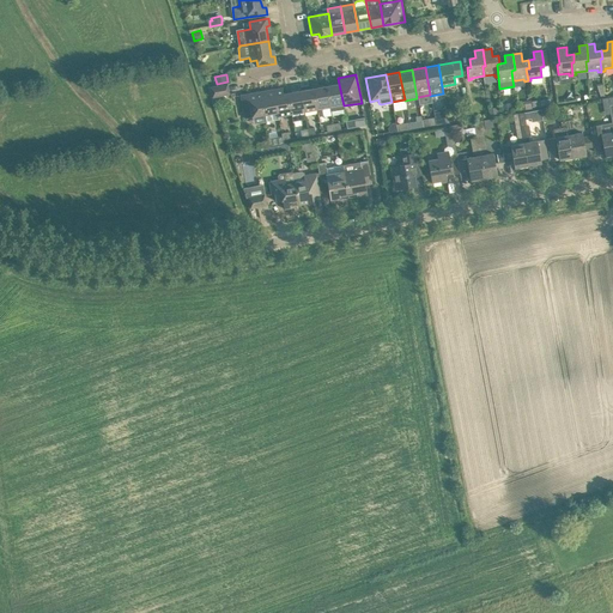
[(211,87),(212,97),(229,93),(226,84),(211,87)]
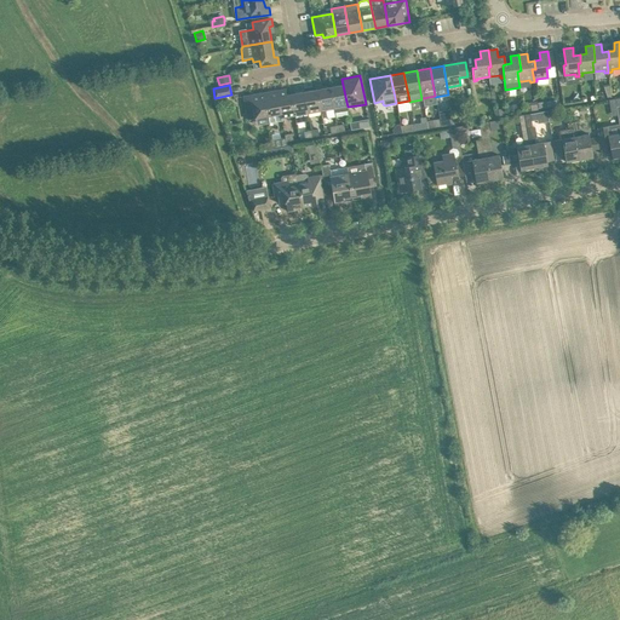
[(343,85),(329,87),(333,108),(334,113),(348,110),(348,107),(346,102),(343,85)]
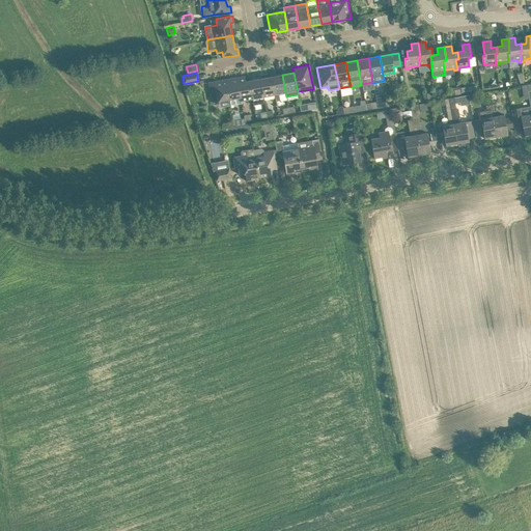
[(279,93),(285,92),(282,75),(271,77),(275,94),(274,94),(275,102),(280,101),(279,93)]
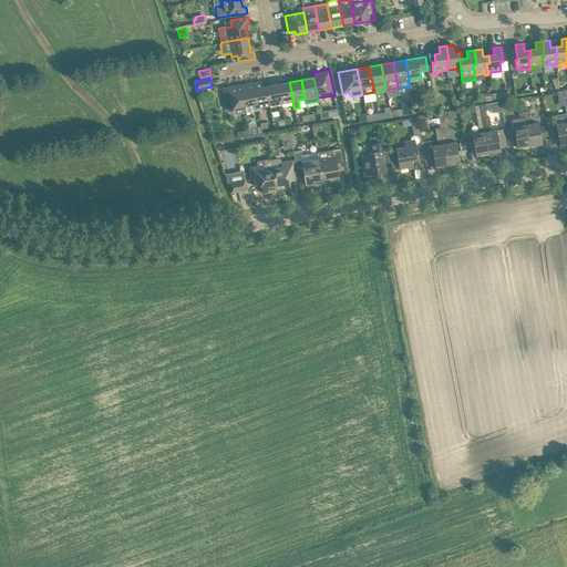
[(269,105),(266,85),(263,86),(261,81),(254,82),(255,88),(254,88),(257,107),(269,105)]
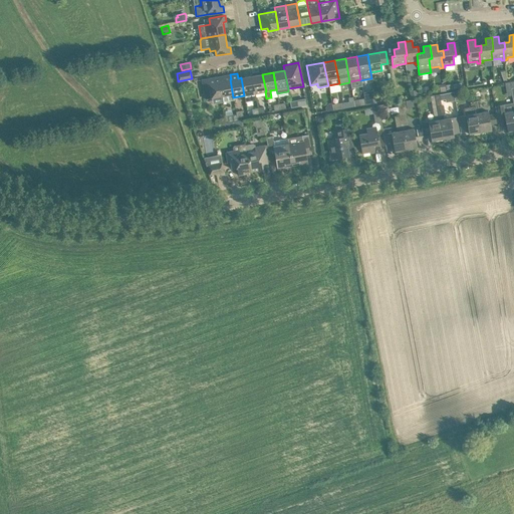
[(234,100),(233,97),(230,79),(231,79),(230,74),(219,76),(222,95),(223,102),(234,100)]
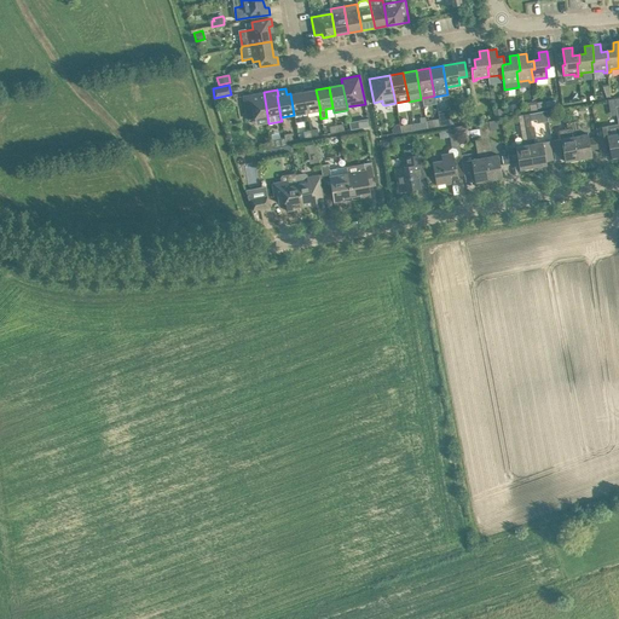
[(307,113),(319,110),(320,110),(316,90),(304,92),(307,113)]
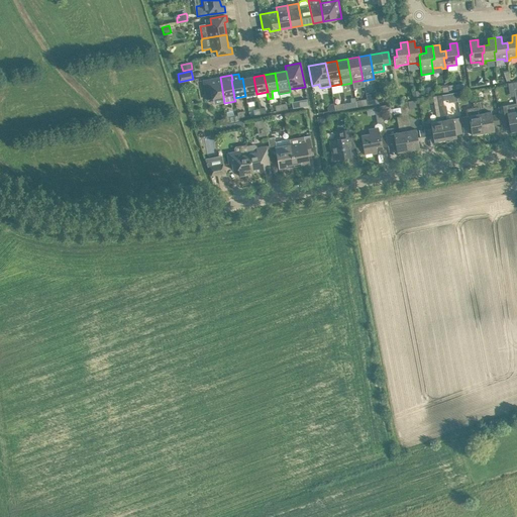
[(206,99),(223,96),(220,77),(203,80),(206,99)]
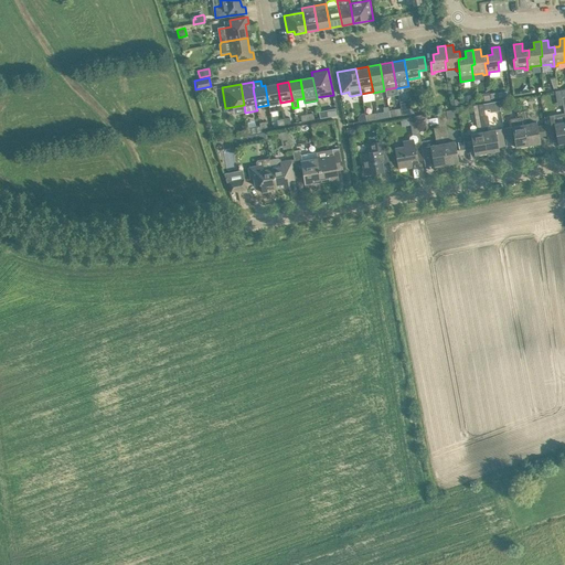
[(277,84),(265,85),(268,105),(274,104),(276,110),(281,109),(280,103),(277,84)]
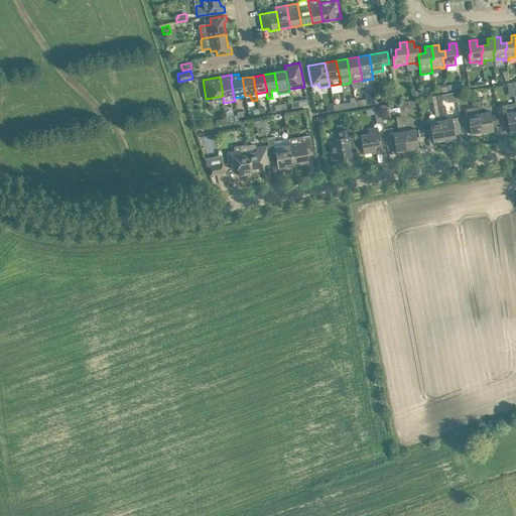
[(420,97),(418,90),(410,91),(412,99),(420,97)]
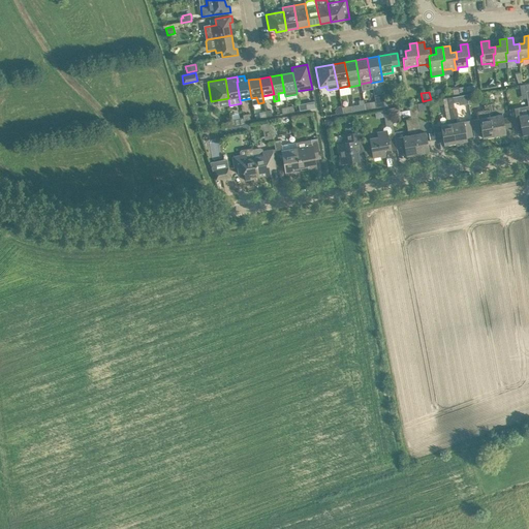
[(398,105),(407,104),(405,95),(397,97),(398,105)]
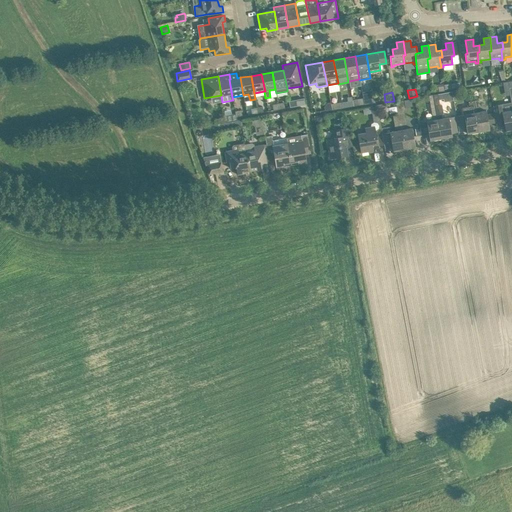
[(442,118),(441,115),(442,114),(443,113),(442,105),(441,104),(440,104),(438,94),(433,95),(441,138),(441,139),(443,140),(447,139),(448,138),(448,137),(452,136),(451,130),(457,129),(454,116),(442,118)]
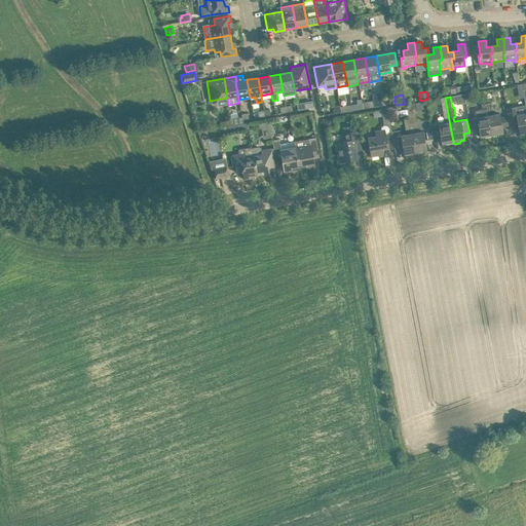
[(442,144),(453,142),(445,98),(440,99),(443,111),(442,111),(445,123),(438,124),(442,144)]
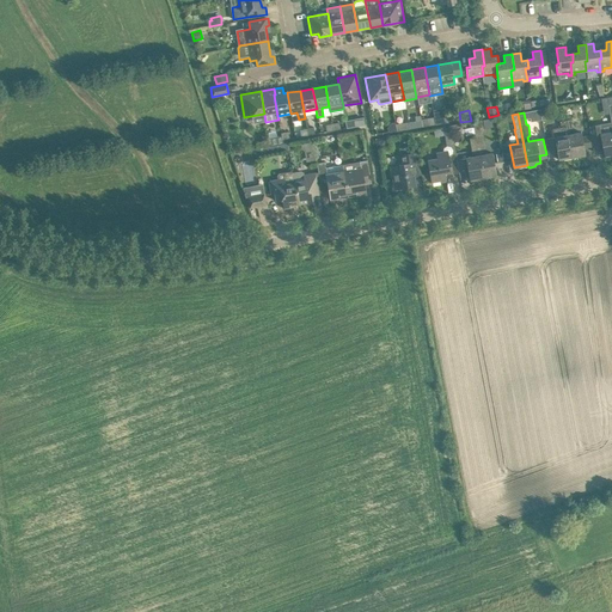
[(597,124),(589,126),(594,152),(594,151),(593,141),(601,140),(603,150),(604,155),(609,155),(609,157),(611,158),(611,157),(611,127),(610,117),(609,117),(609,123),(597,124)]
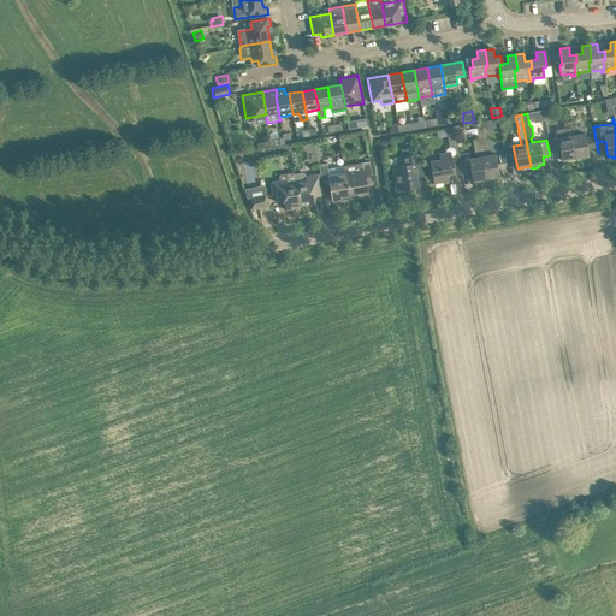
[(489,155),(485,137),(485,134),(487,132),(486,120),(475,123),(479,138),(486,179),(499,177),(496,154),(489,155)]
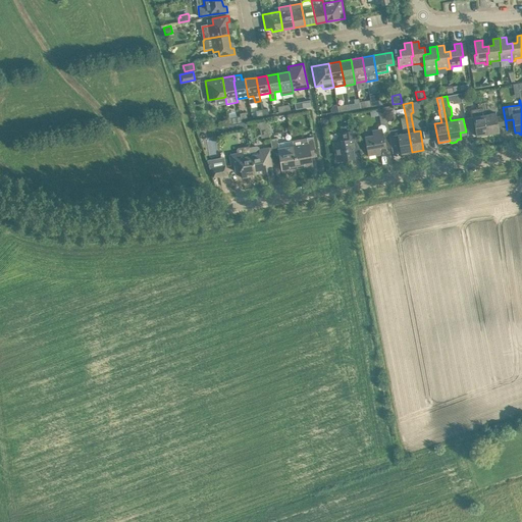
[(481,103),(487,134),(499,132),(496,112),(488,114),(486,102),(481,103)]
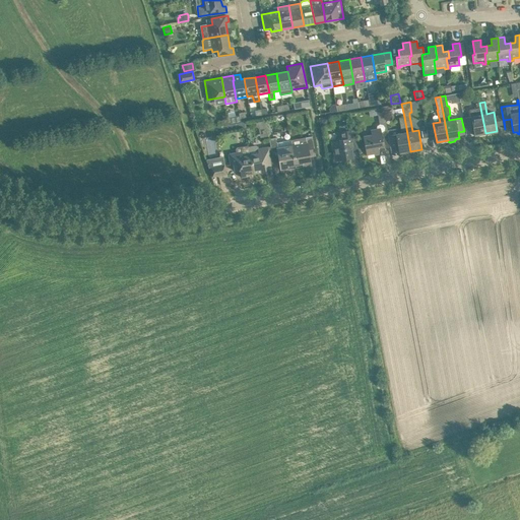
[(469,110),(470,117),(463,118),(466,131),(473,130),(474,135),(485,133),(479,103),(475,104),(476,109),(469,110)]
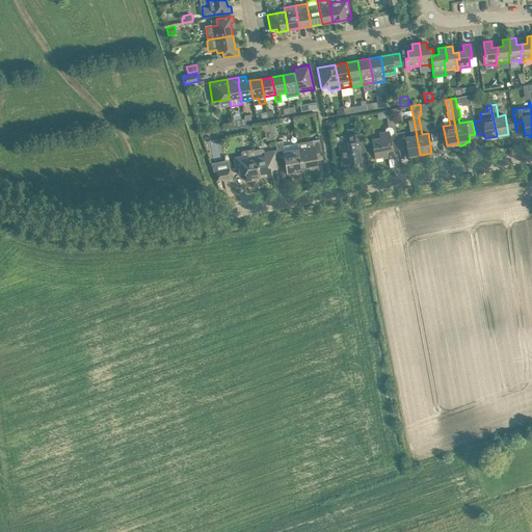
[(379,138),(371,139),(375,158),(382,157),(383,158),(389,157),(387,151),(393,150),(391,138),(397,137),(396,133),(393,112),(392,109),(384,110),(388,127),(386,129),(384,132),(378,133),(379,138)]
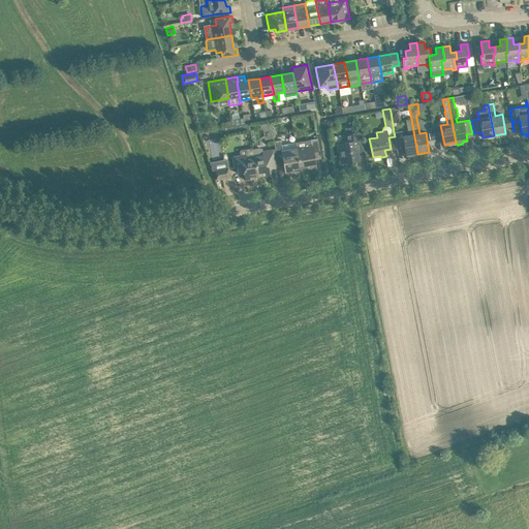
[(245,124),(244,121),(243,117),(232,119),(232,121),(234,126),(245,124)]
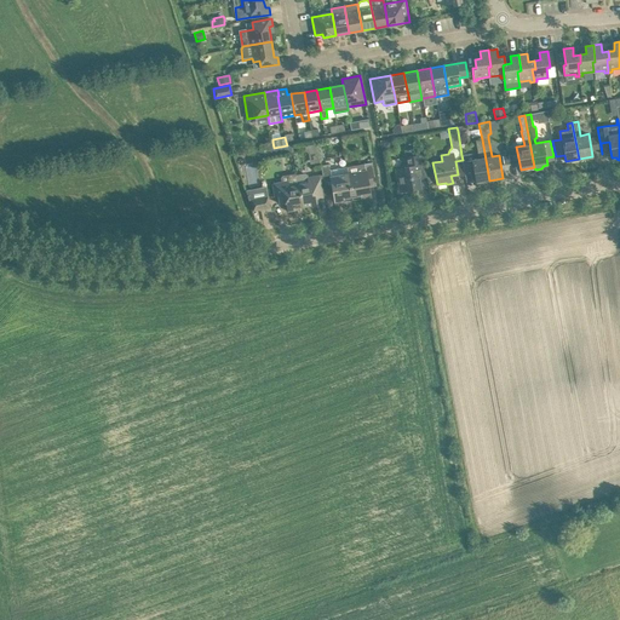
[(489,181),(482,139),(476,141),(478,159),(472,160),(471,154),(461,155),(463,160),(466,182),(468,181),(466,176),(475,174),(476,183),(489,181)]
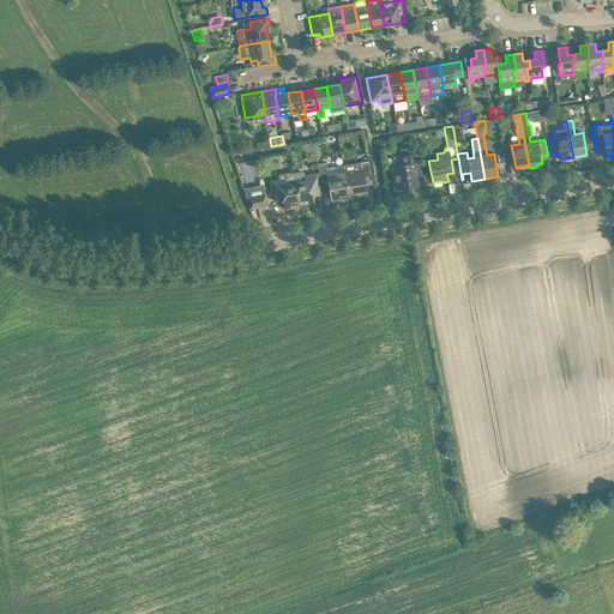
[(386,139),(378,140),(379,149),(389,148),(386,139)]
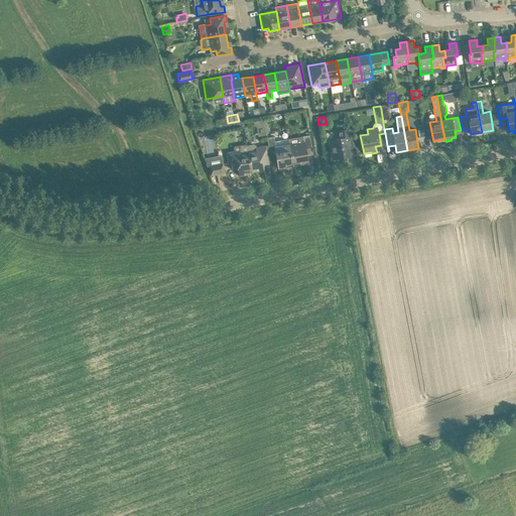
[(263,119),(253,120),(254,126),(256,127),(264,126),(263,119)]
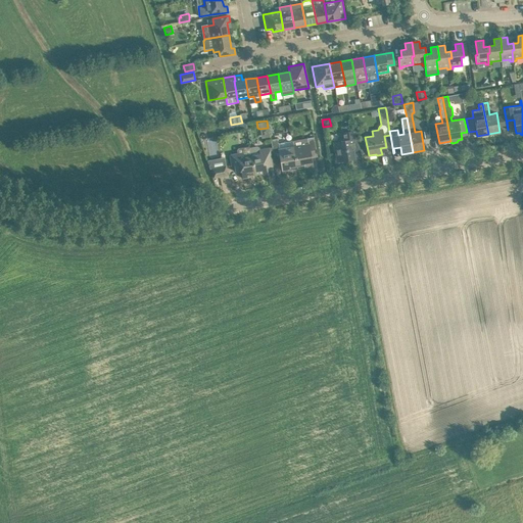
[(218,134),(247,129),(245,122),(242,123),(231,125),(223,126),(217,127),(218,134)]
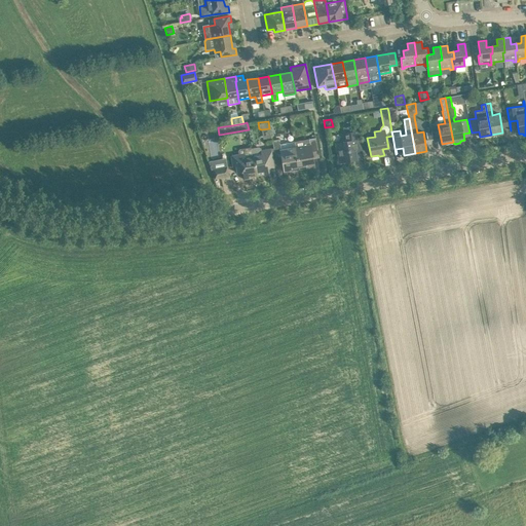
[(344,142),(336,143),(339,162),(357,159),(355,151),(362,150),(359,130),(357,130),(355,125),(344,127),(344,133),(343,134),(344,142)]
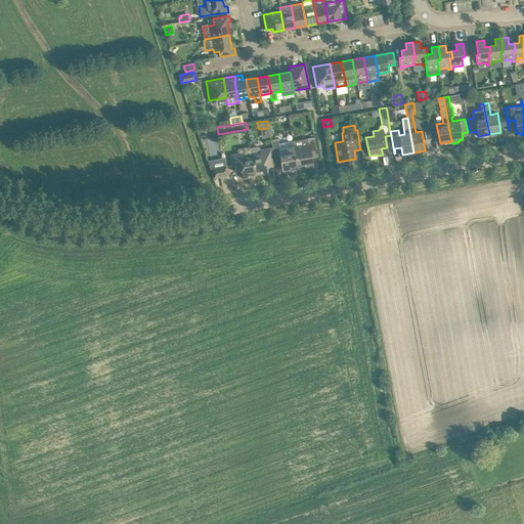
[(311,153),(317,151),(314,137),(308,138),(309,144),(295,146),(294,147),(297,167),(305,165),(305,168),(313,166),(311,153)]
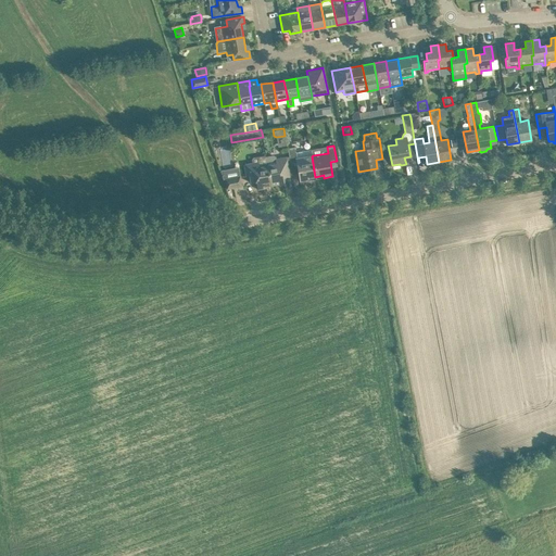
[(311,149),(311,150),(295,152),(294,147),(288,148),(291,169),(298,168),(300,181),(308,180),(308,178),(315,177),(312,156),(313,155),(311,149)]
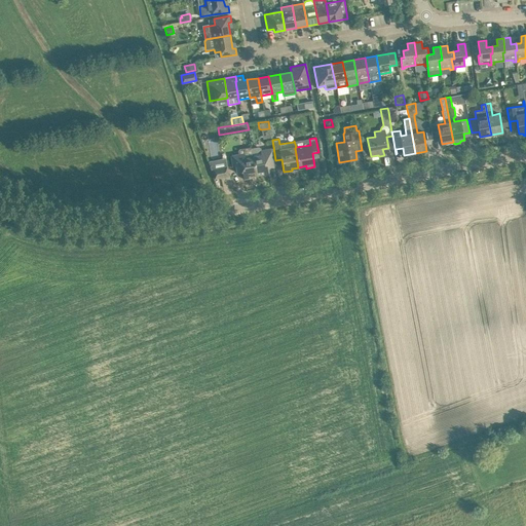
[(270,149),(260,150),(260,148),(257,147),(252,148),(253,156),(256,176),(264,174),(264,176),(269,175),(268,167),(273,166),(270,149)]
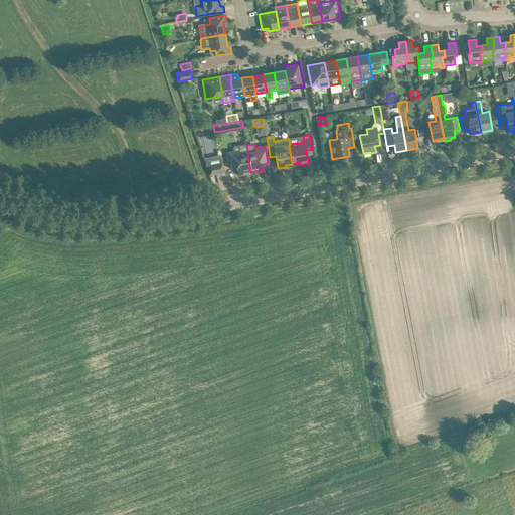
[(250,172),(247,153),(240,155),(239,150),(226,152),(228,163),(231,163),(232,169),(237,168),(238,175),(243,174),(243,173),(250,172)]
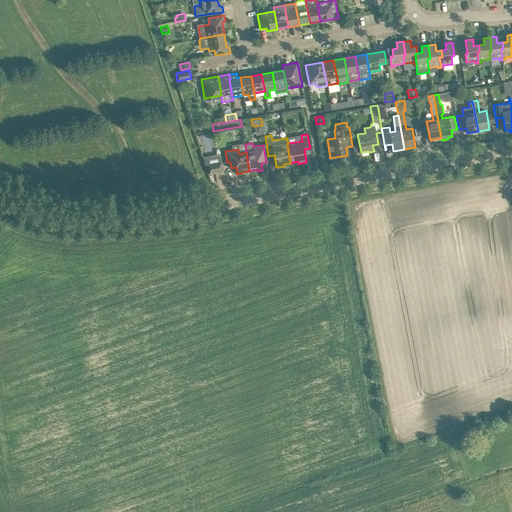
[(219,153),(203,157),(205,165),(207,165),(209,174),(222,171),(221,162),(219,153)]
